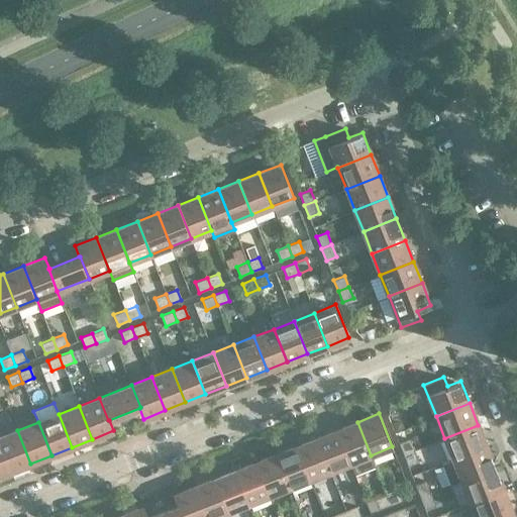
[(371,455),(357,422),(337,430),(350,463),(371,455)]
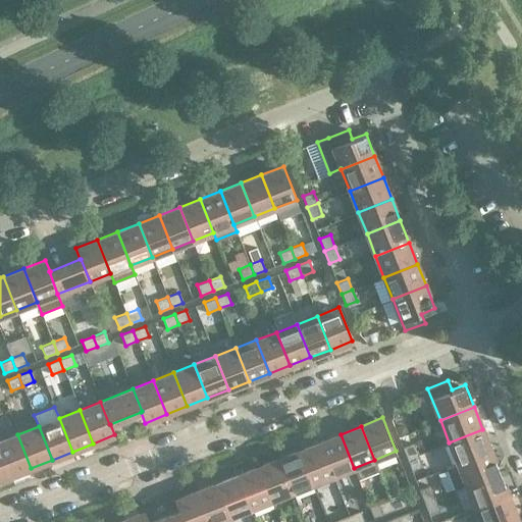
[(491,451),(482,429),(449,442),(458,464),(491,451)]
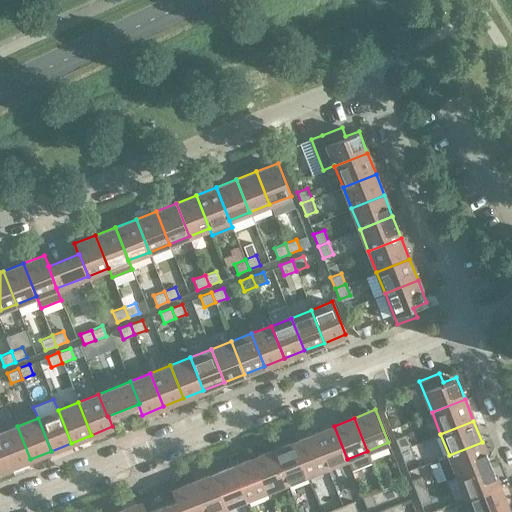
[(30,459),(17,426),(0,432),(0,441),(10,467),(30,459)]
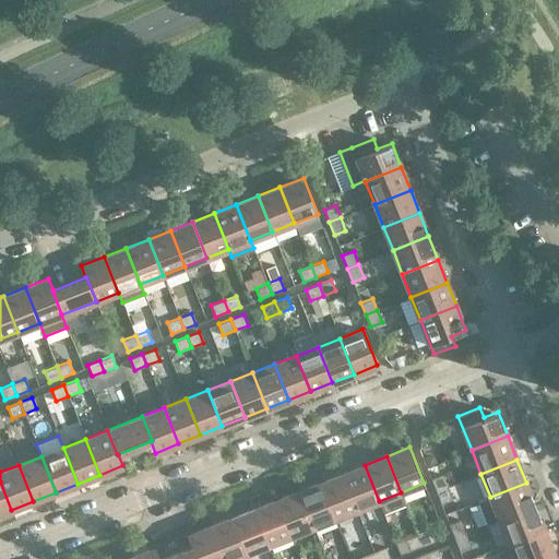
[(379,501),(365,465),(343,474),(357,509),(379,501)]
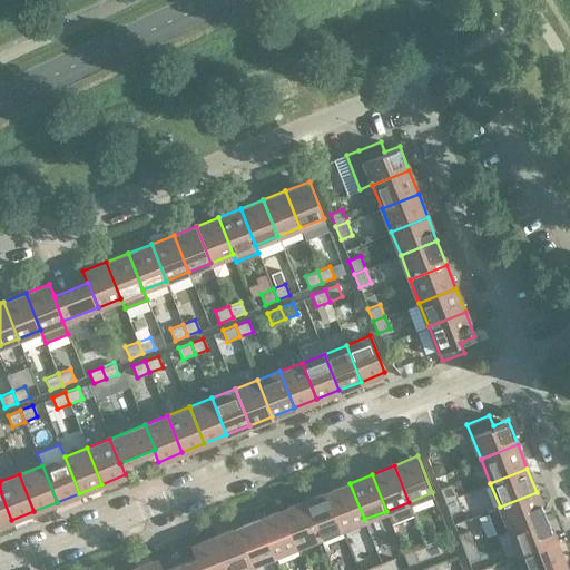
[(364,519),(350,483),(327,491),(342,528),(364,519)]
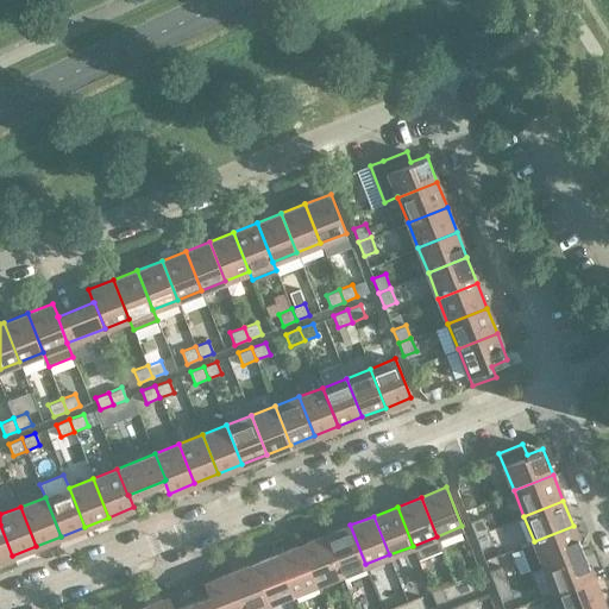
[(482,518),(469,522),(475,535),(487,531),(482,518)]
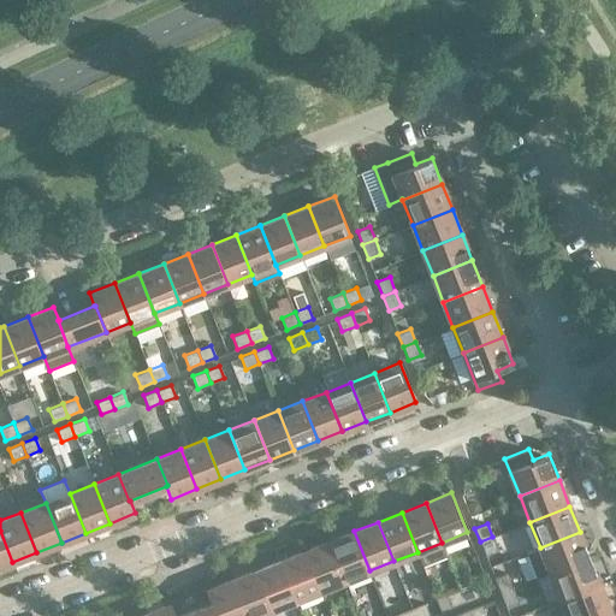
[(0,566),(12,562),(0,531),(0,566)]
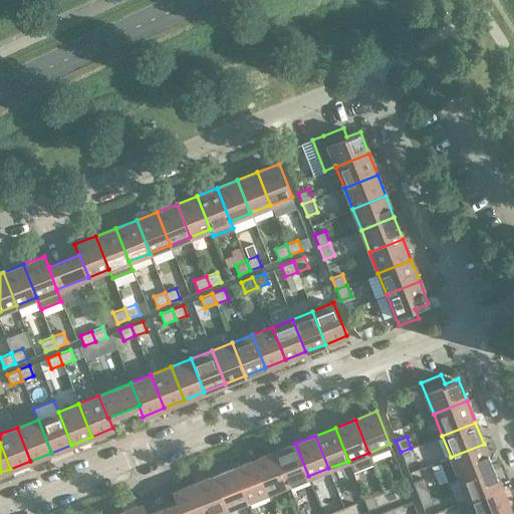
[(308,476),(295,443),(275,451),(288,484),(308,476)]
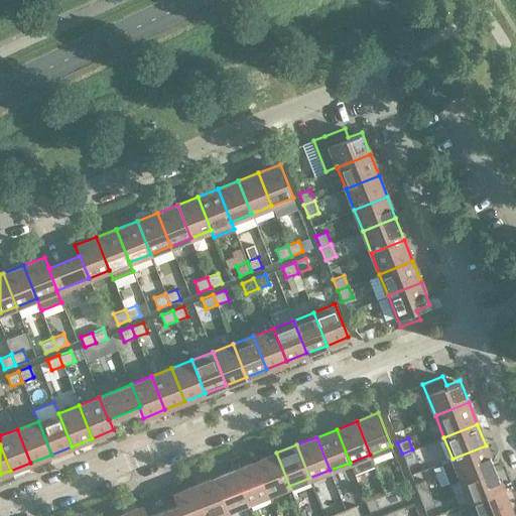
[(494,467),(486,445),(453,459),(461,480),(494,467)]
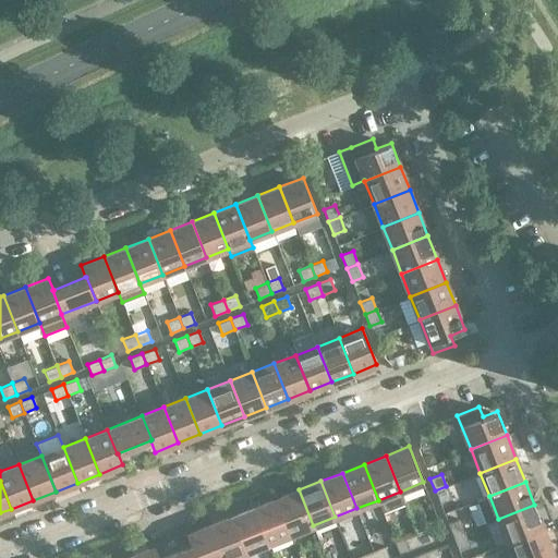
[(451,498),(446,486),(435,490),(439,502),(451,498)]
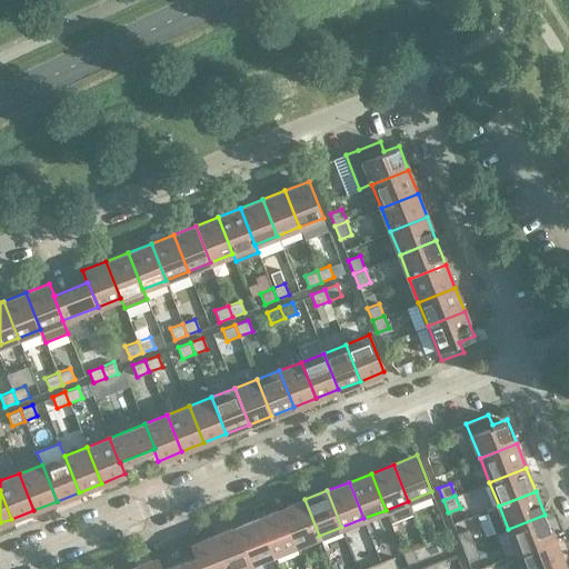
[(319,536),(305,499),(281,508),(296,545),(319,536)]
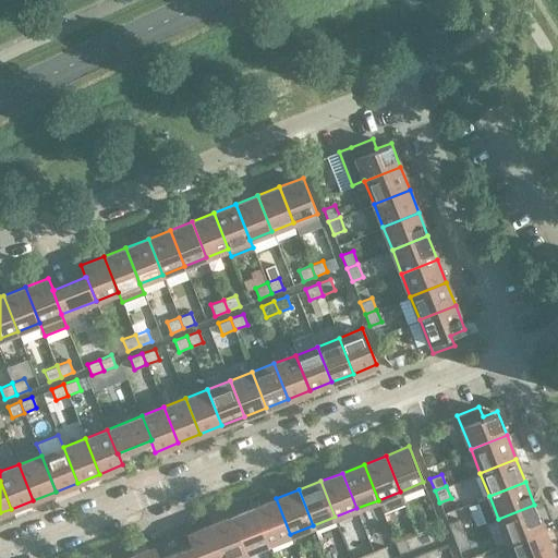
[(290,534),(276,498),(254,507),(268,543),(290,534)]
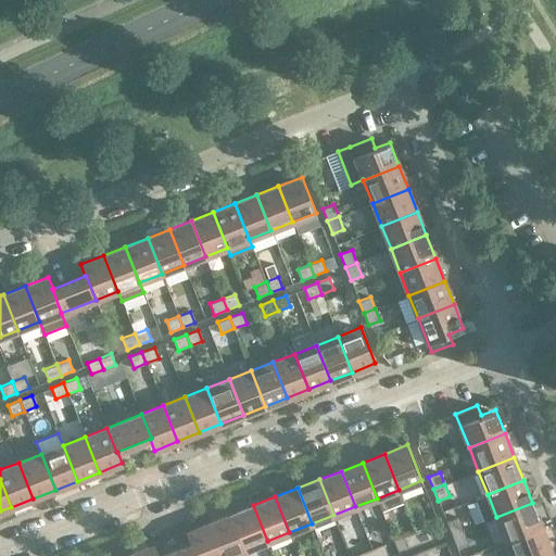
[(541,526),(532,503),(496,517),(505,540),(541,526)]
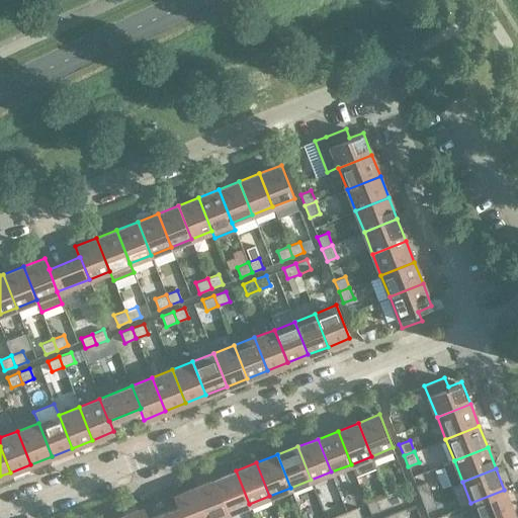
[(249,504),(236,470),(216,479),(229,512),(249,504)]
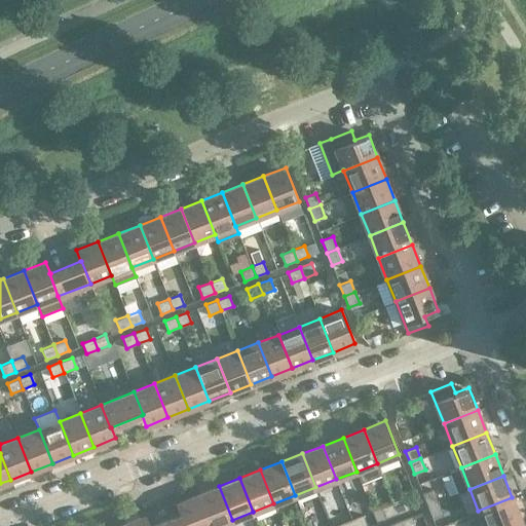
[(217,525),(232,520),(219,486),(198,494),(210,525),(217,525)]
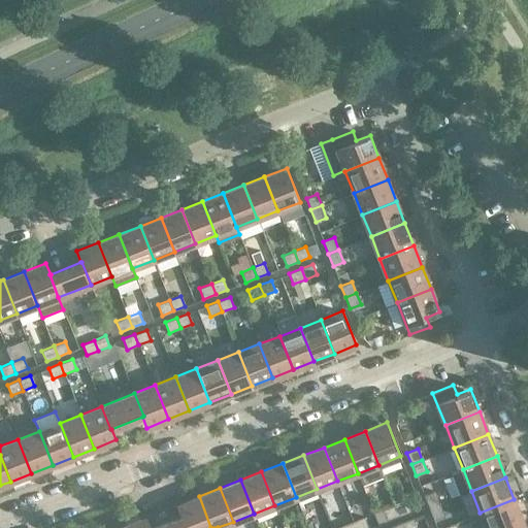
[(434,491),(424,495),(429,507),(439,503),(434,491)]
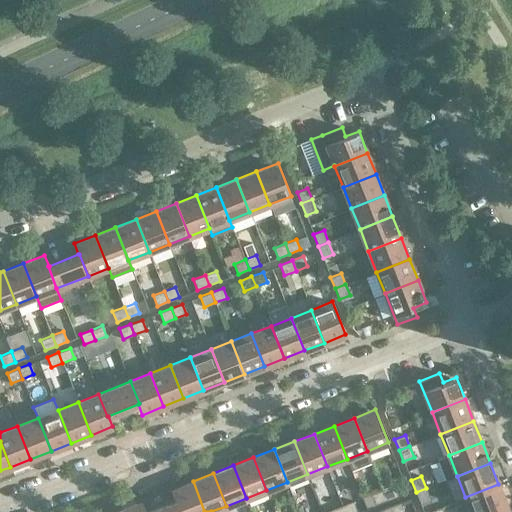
[(204,511),(193,481),(172,490),(176,501),(177,500),(181,511),(204,511)]
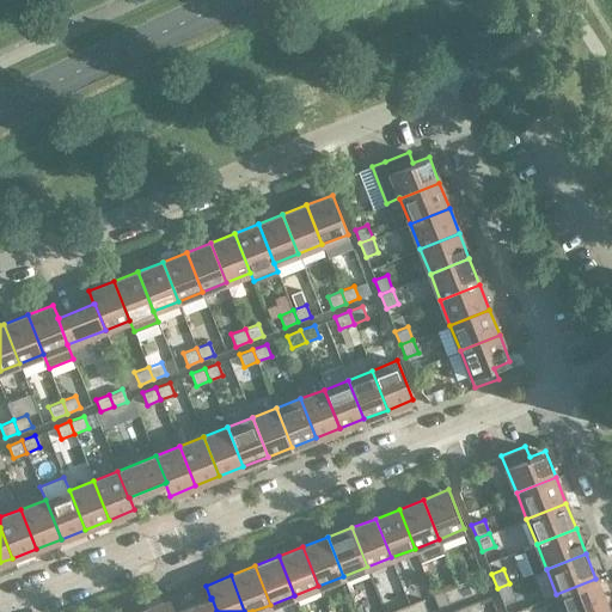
[(585,611),(606,604),(595,579),(556,594),(563,611),(585,611)]
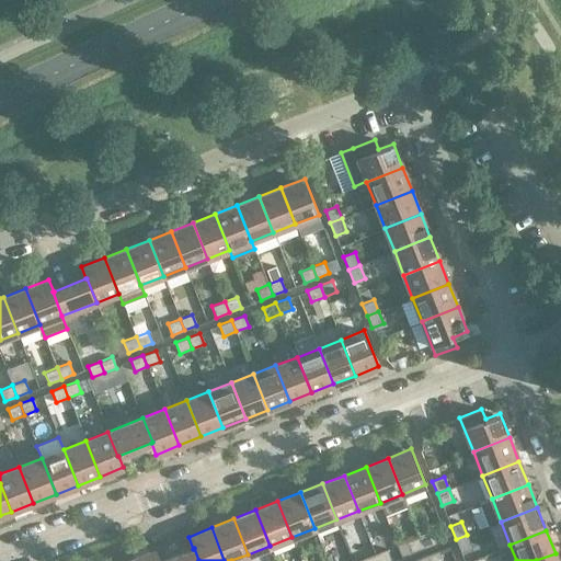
[(432,531),(419,537),(423,548),(436,544),(432,531)]
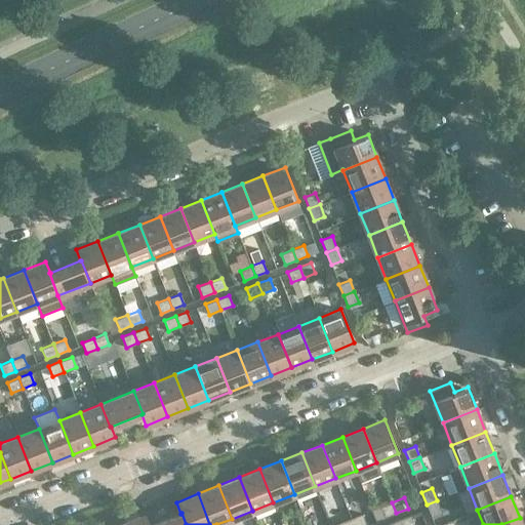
[(442,513),(437,500),(427,505),(431,517),(442,513)]
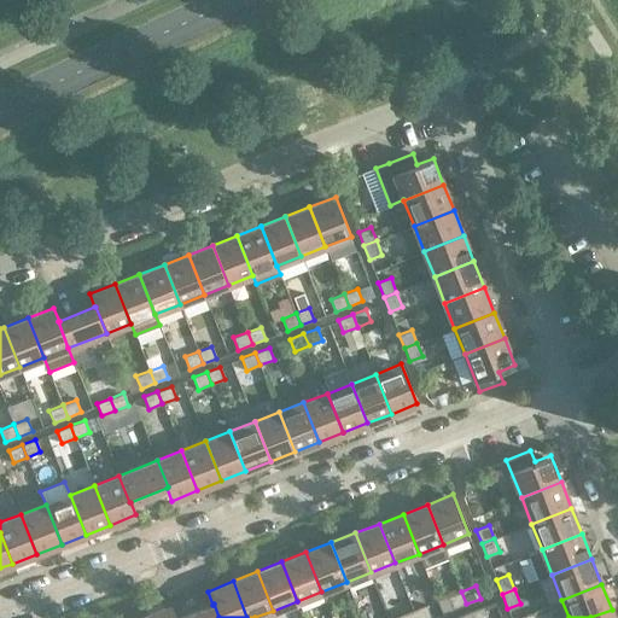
[(466,604),(461,592),(448,596),(453,608),(466,604)]
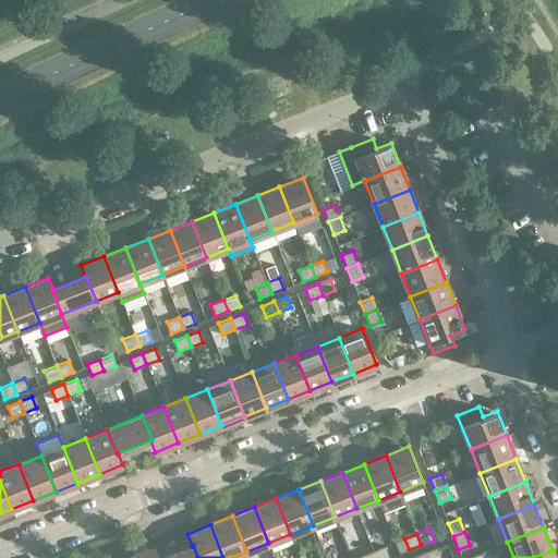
[(192,546),(160,557),(197,557),(193,545),(192,546)]
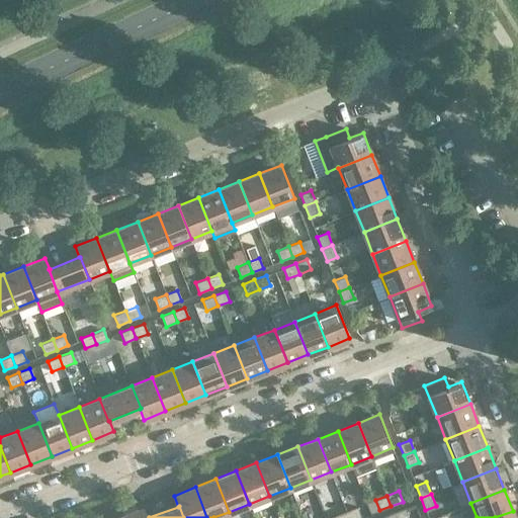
[(357,507),(346,512),(348,517),(359,517),(362,517),(357,507)]
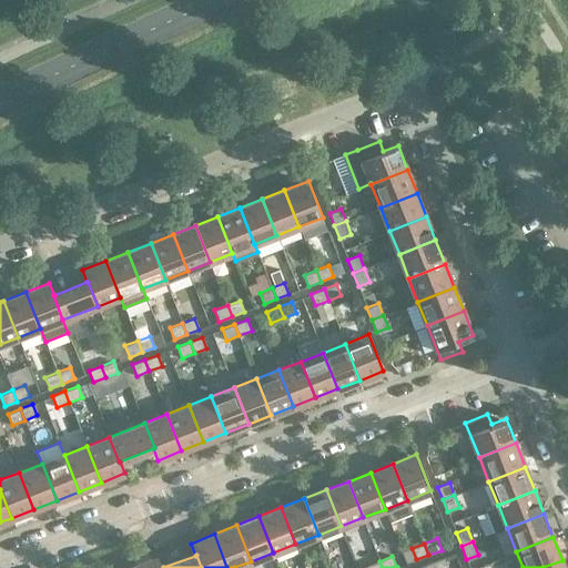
[(161,567),(158,557),(134,566),(134,567),(161,567)]
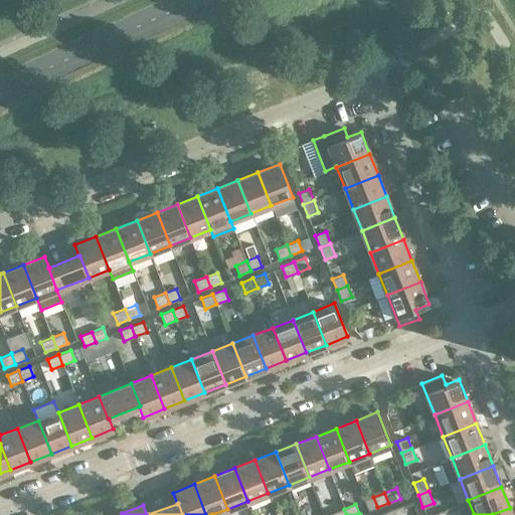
[(406,514),(402,505),(391,510),(393,514),(406,514)]
